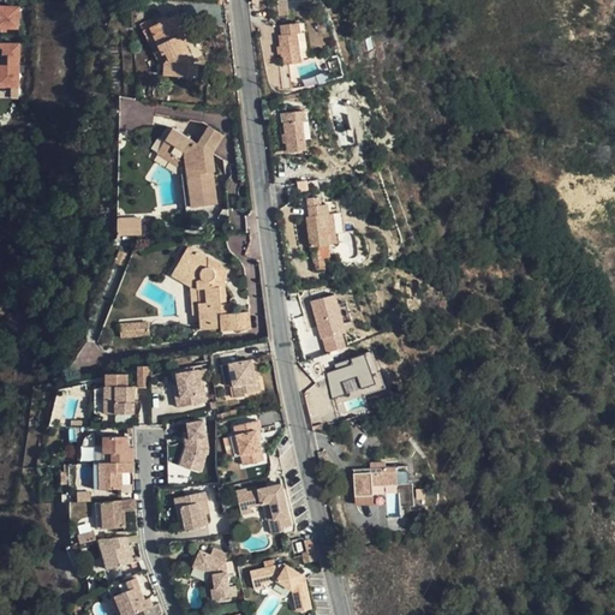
[(0,30),(21,30),(19,5),(0,5),(0,30)]
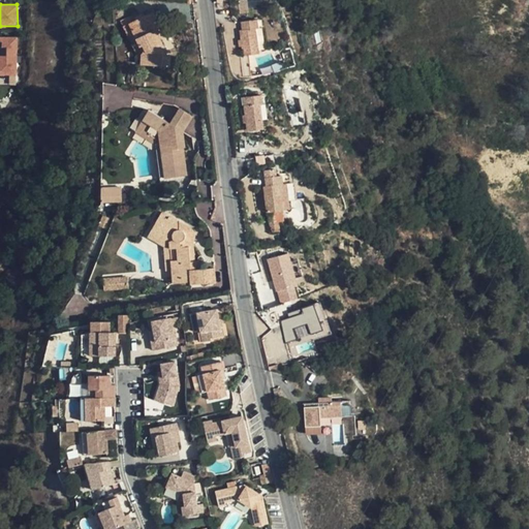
[(123,26),(127,34),(133,32),(139,45),(144,53),(142,55),(142,65),(168,66),(169,54),(166,54),(155,29),(159,28),(153,12),(123,26)]
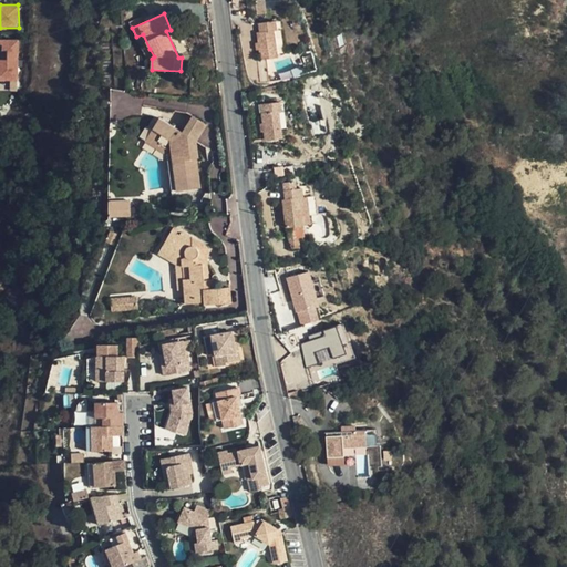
[(260,33),(257,33),(260,61),(278,59),(274,31),(277,31),(276,21),(259,23),(260,33)]
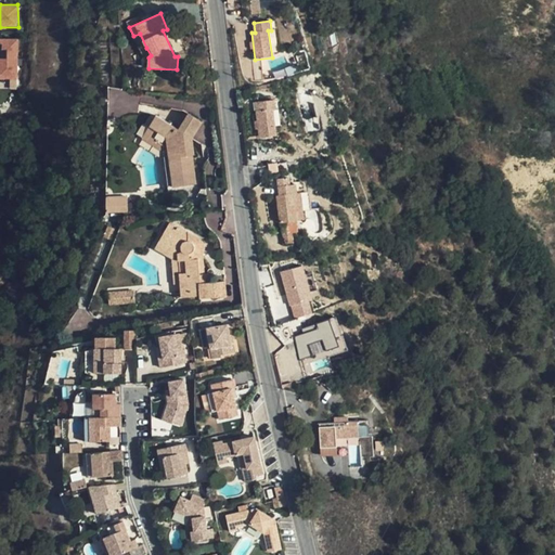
[(271,30),(268,30),(272,57),(279,56),(275,29),(271,30)]
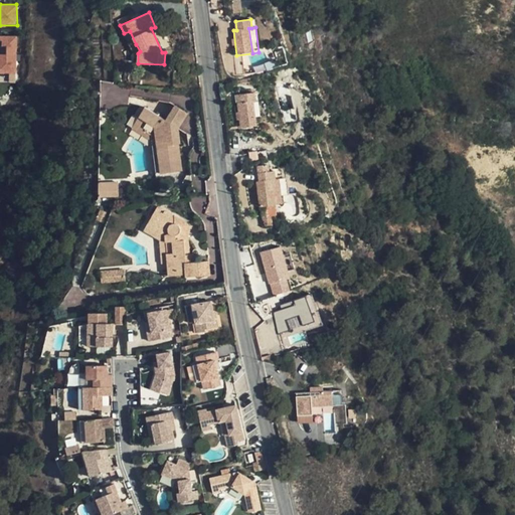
[(130,31),(124,33),(130,46),(136,44),(130,31)]
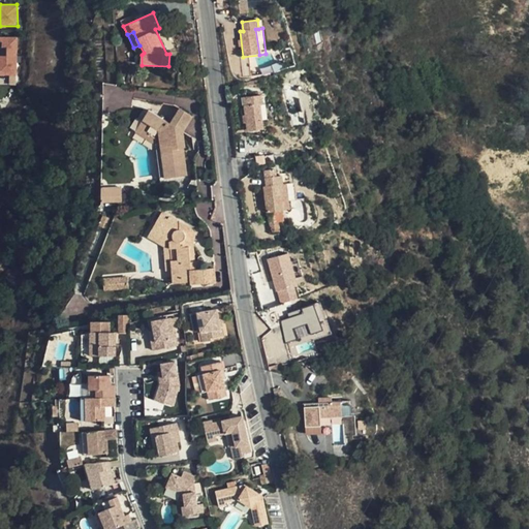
[(0,75),(18,75),(17,36),(0,36),(0,75)]
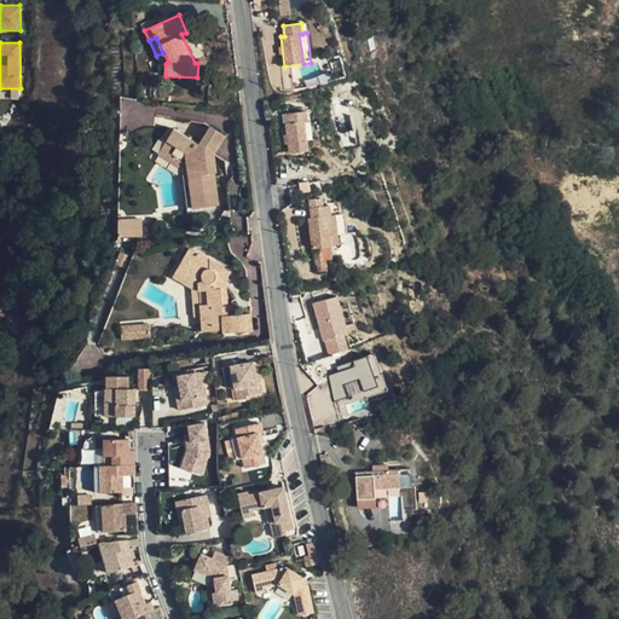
[(305,111),(287,114),(288,125),(285,125),(289,155),(307,152),(304,122),(306,122),(305,111)]
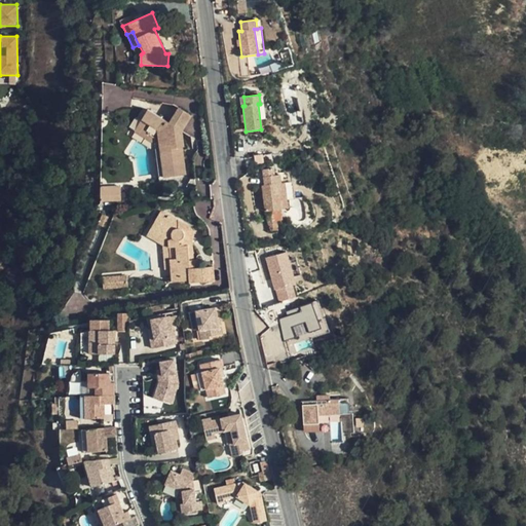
[(179,107),(168,122),(177,127),(183,132),(192,116),(179,107)]
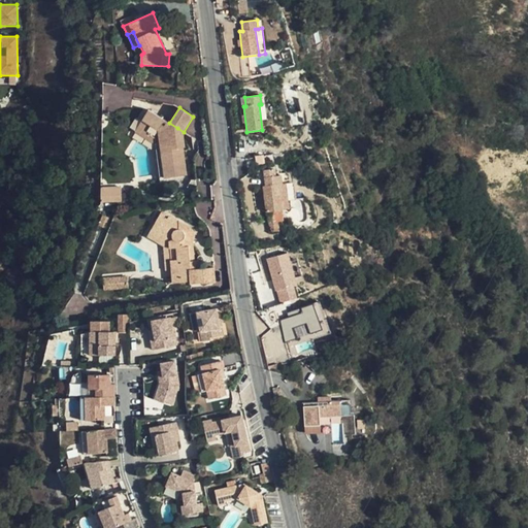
[(177,128),(169,123),(149,109),(142,120),(147,123),(149,135),(160,141),(162,140),(165,147),(161,151),(165,157),(162,159),(166,166),(163,167),(165,178),(178,176),(177,169),(186,168),(183,149),(182,141),(176,141),(173,134),(177,128)]
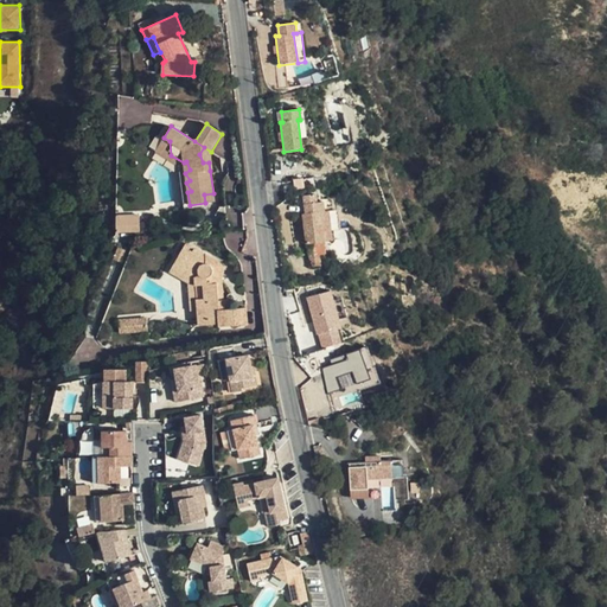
[(170,141),(164,138),(155,151),(168,159),(171,155),(170,141)]
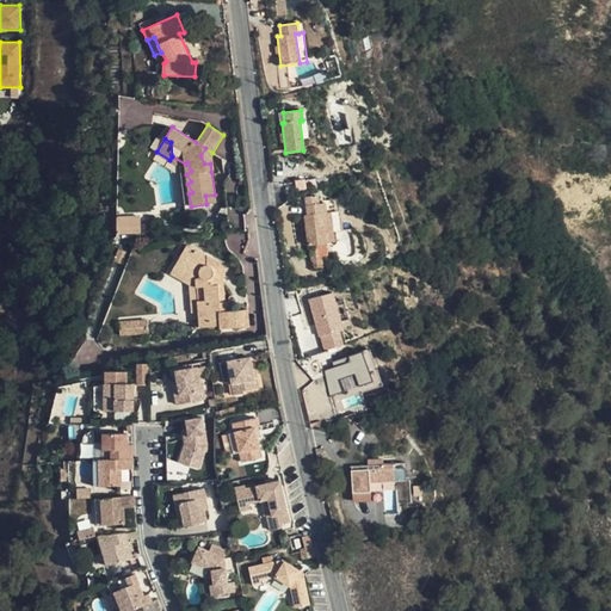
[(210,164),(214,162),(213,153),(205,148),(201,155),(204,164),(210,164)]
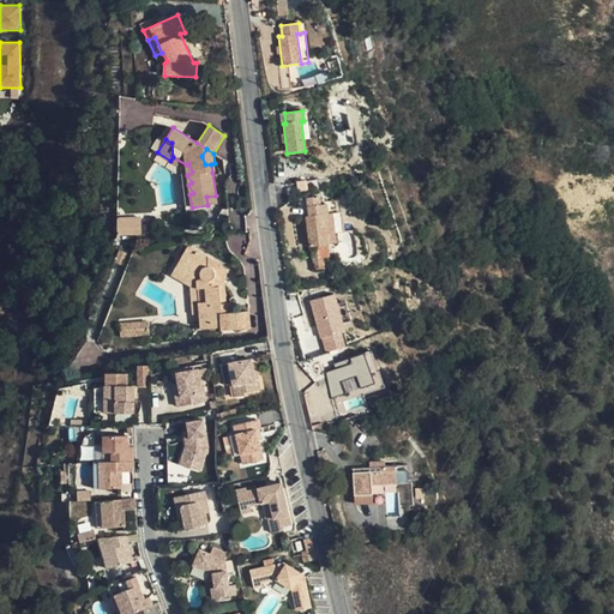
[(187,172),(186,164),(173,157),(170,161),(187,172)]
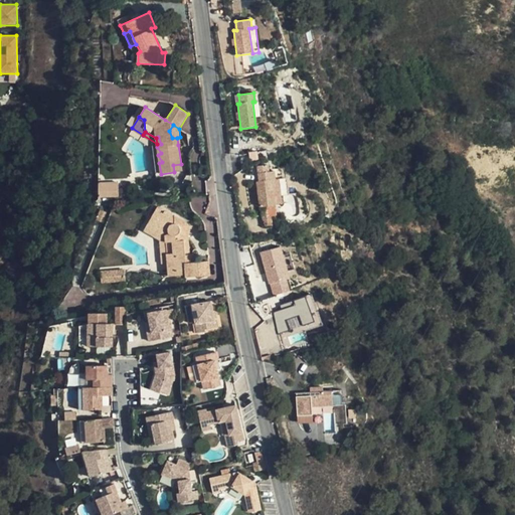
[(173,165),(174,172),(182,171),(181,164),(173,165)]
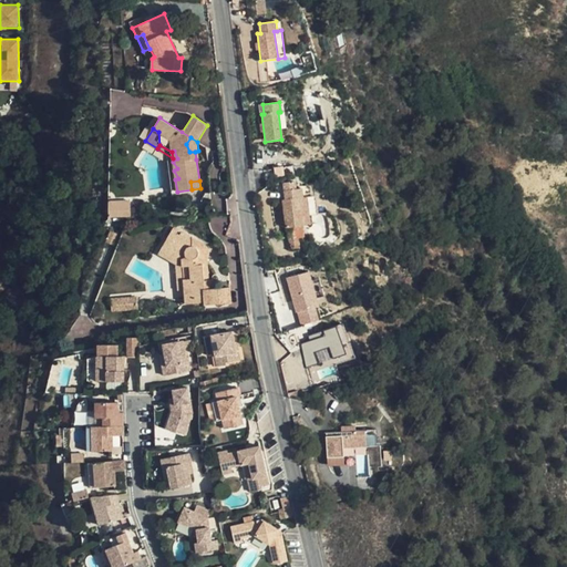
[(300,189),(284,192),(285,199),(282,200),(287,228),(302,226),(301,216),(308,215),(317,214),(315,196),(301,198),(300,189)]
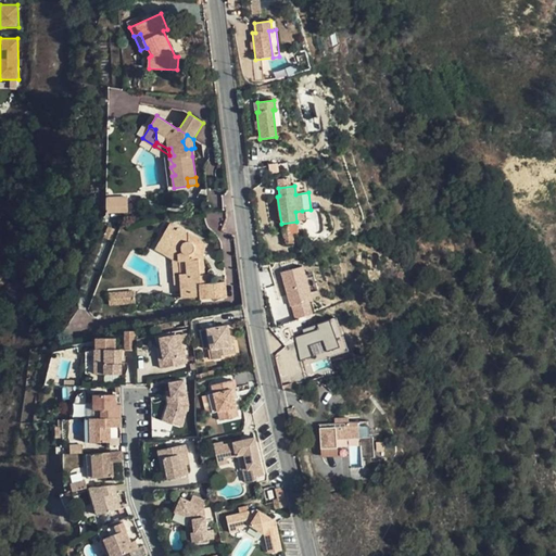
[(106,198),(106,212),(128,211),(127,197),(106,198)]
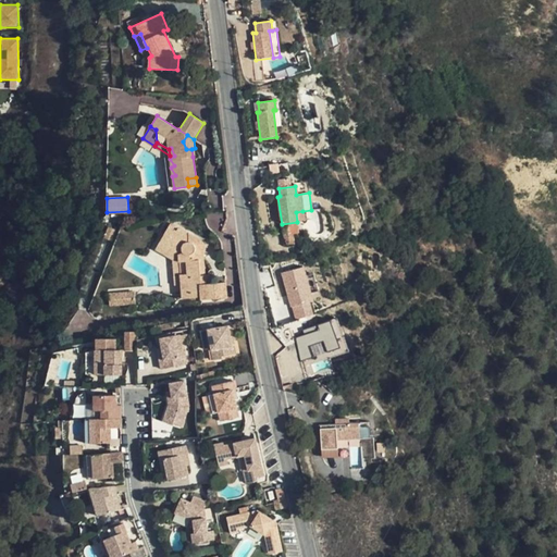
[(194,245),(200,240),(170,223),(164,233),(169,236),(162,246),(178,256),(182,285),(183,298),(201,297),(201,300),(211,299),(210,284),(209,275),(205,275),(200,276),(198,252),(195,251),(195,250),(195,247),(194,245)]
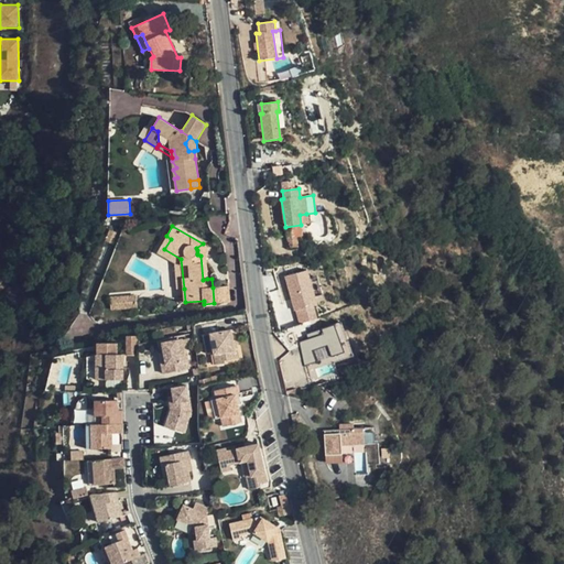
[(171,239),(166,236),(161,247),(164,249),(171,239)]
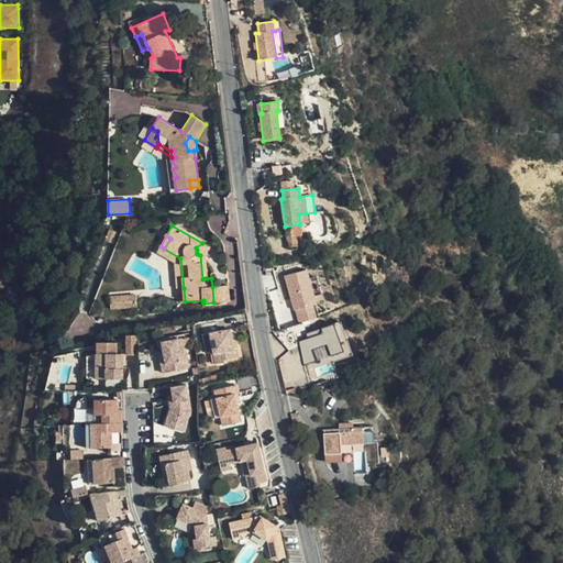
[(205,245),(202,243),(196,247),(197,250),(197,253),(197,254),(200,255),(205,257),(207,255),(207,253),(207,251),(207,249),(206,247),(205,245)]
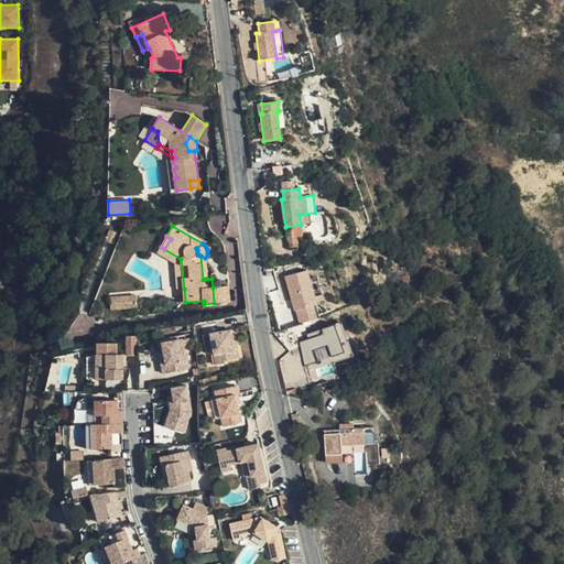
[(164,249),(161,247),(156,253),(174,263),(181,259),(164,249)]
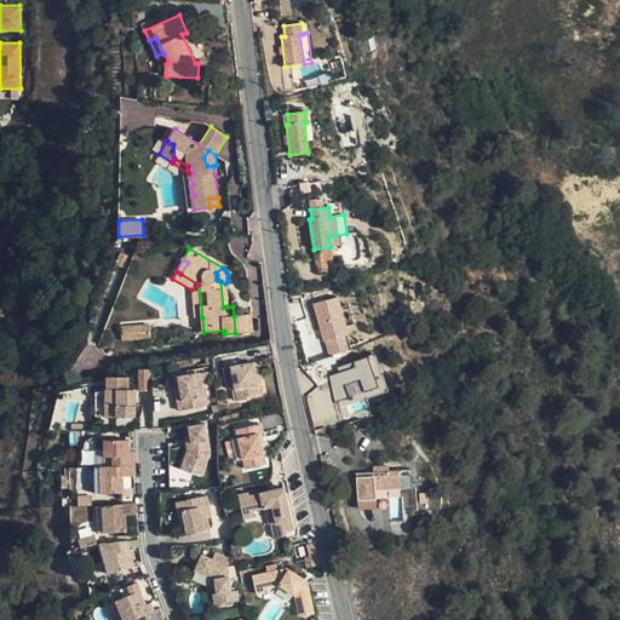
[(199,285),(191,290),(194,317),(202,317),(199,285)]
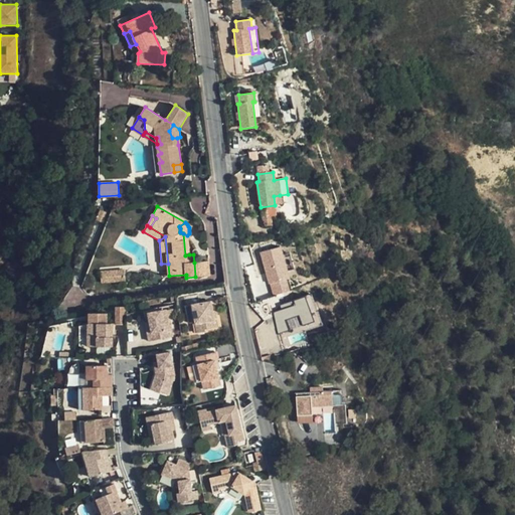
[(259,252),(273,296),(293,289),(279,246),(259,252)]
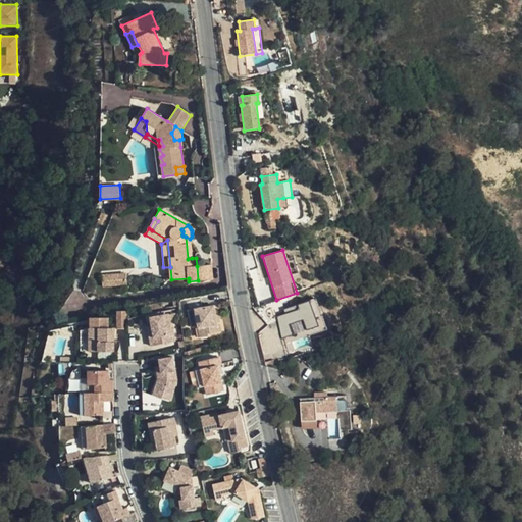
[(197,266),(198,280),(212,279),(211,264),(197,266)]
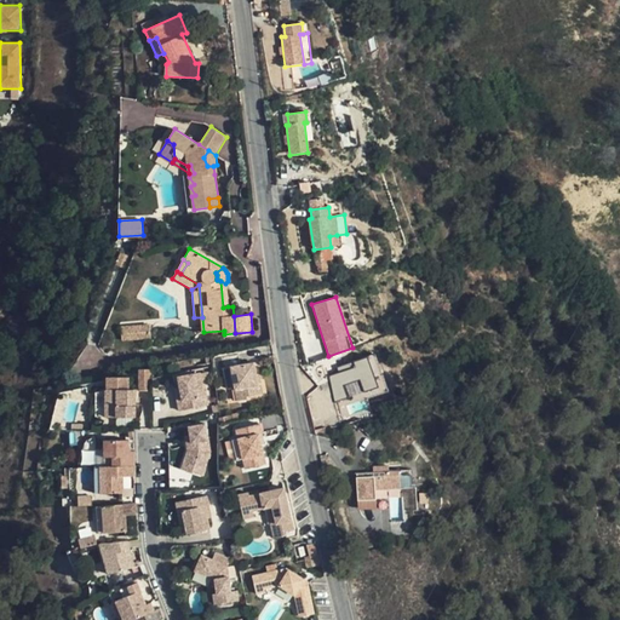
[(151,338),(150,325),(121,327),(122,340),(151,338)]
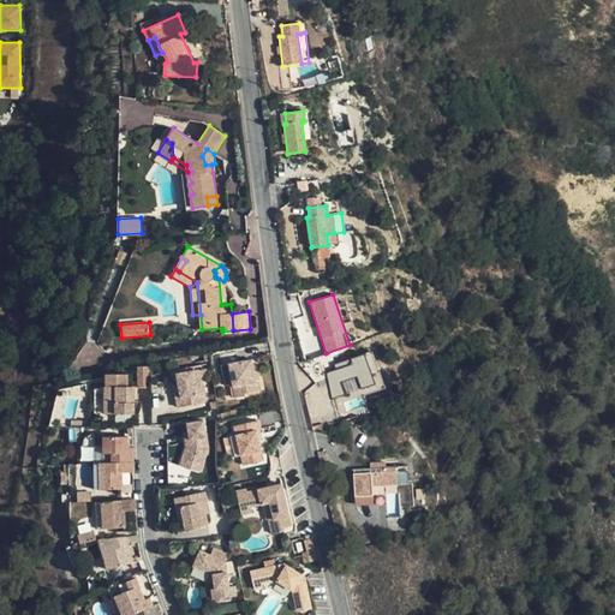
[(323,369),(332,399),(381,384),(372,354),(323,369)]
